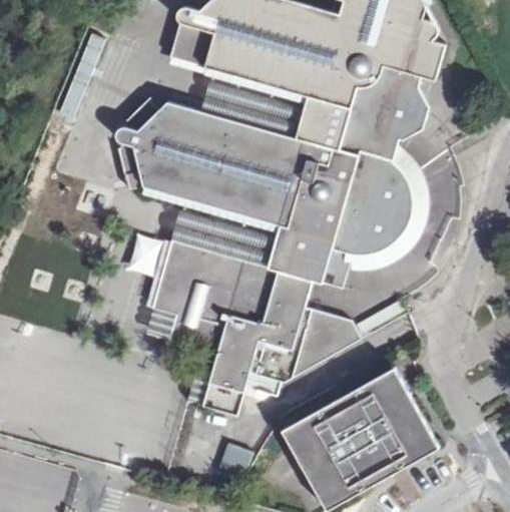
[(333,0),(330,10),(292,0),(208,0),(196,11),(184,8),(180,23),(177,22),(168,56),(306,94),(303,105),(294,137),(200,111),(166,101),(157,110),(145,99),(126,120),(126,126),(121,126),(116,129),(115,135),(117,139),(122,142),(120,147),(118,147),(124,176),(139,172),(142,185),(279,224),(276,236),(267,267),(171,239),(152,308),(175,315),(166,349),(213,362),(208,380),(201,405),(236,414),(247,372),(283,381),(360,339),(350,320),(304,307),(311,279),(335,285),(340,267),(344,253),(357,254),(363,253),(372,251),(381,246),(389,242),(399,232),(406,220),(410,203),(410,187),(404,176),(399,167),(391,160),(396,145),(398,138),(402,140),(422,129),(429,107),(418,87),(421,76),(435,79),(445,43),(419,37),(427,5),(423,0),(333,0)]
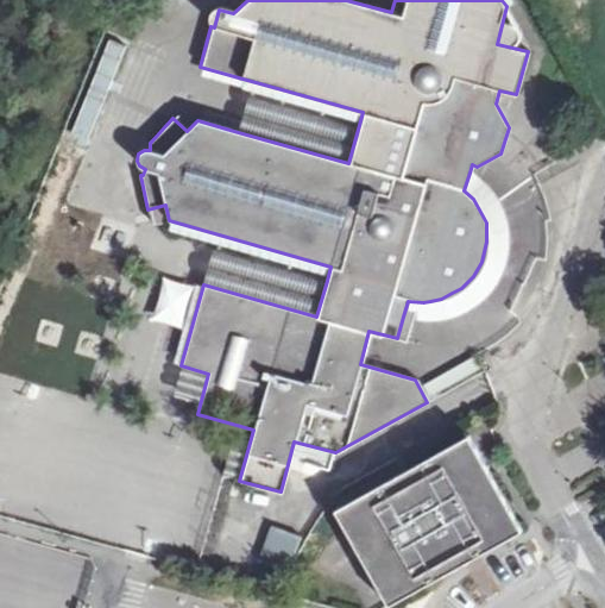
[(348,163),(359,125),(250,95),(238,132),(348,163)]
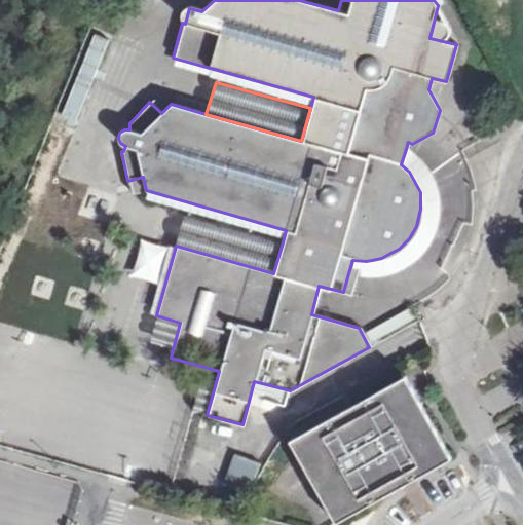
[(352,260),(348,273),(366,276),(385,274),(406,265),(423,250),(434,231),(438,212),(437,194),(431,175),(421,159),(406,149),(401,164),(409,172),(414,181),(420,192),(420,209),(416,226),(409,238),(399,249),(390,253),(381,258),(372,260),(366,261),(352,260)]
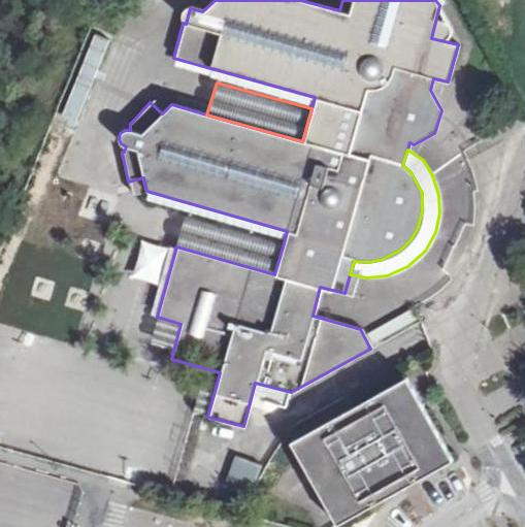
[(274,274),(284,243),(186,215),(176,246),(274,274)]
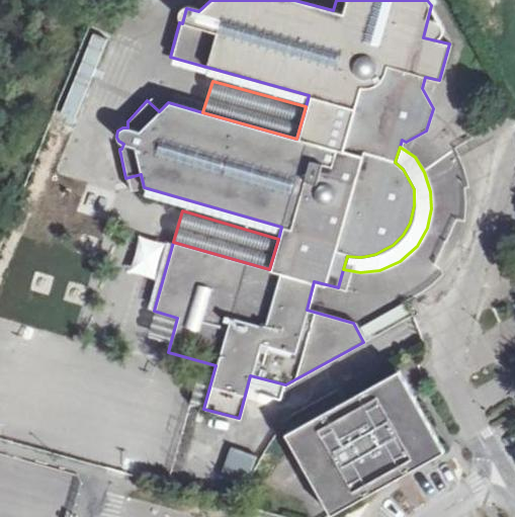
[(440,450),(396,370),(285,433),(329,513),(348,503),(400,474),(440,450)]
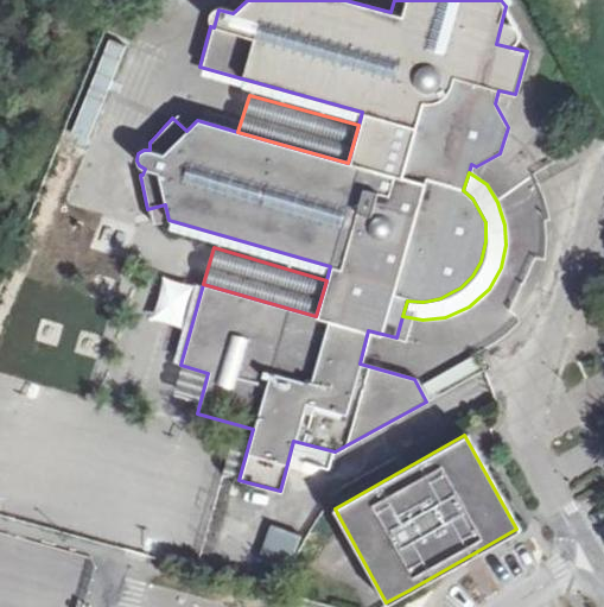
[(239,480),(247,450),(228,447),(221,476),(239,480)]
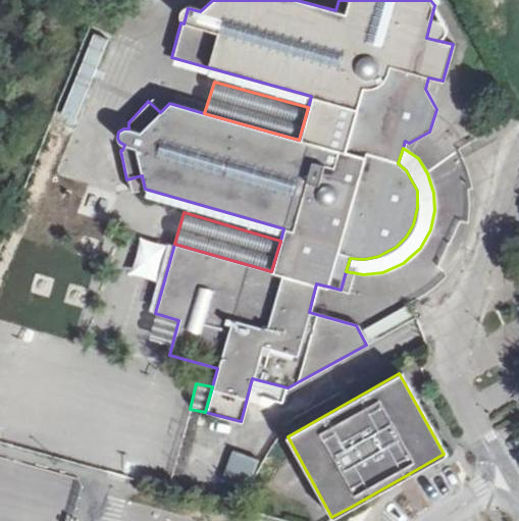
[(248,490),(258,462),(229,454),(220,483),(248,490)]
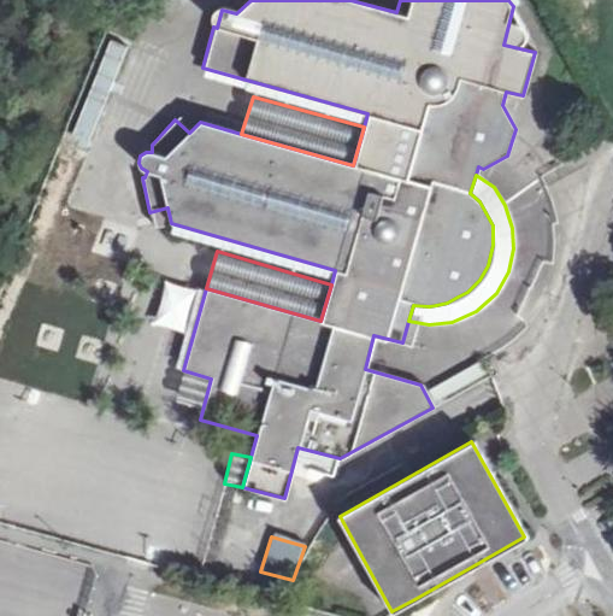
[(76,615),(87,570),(28,557),(29,551),(0,544),(0,615),(76,615)]
